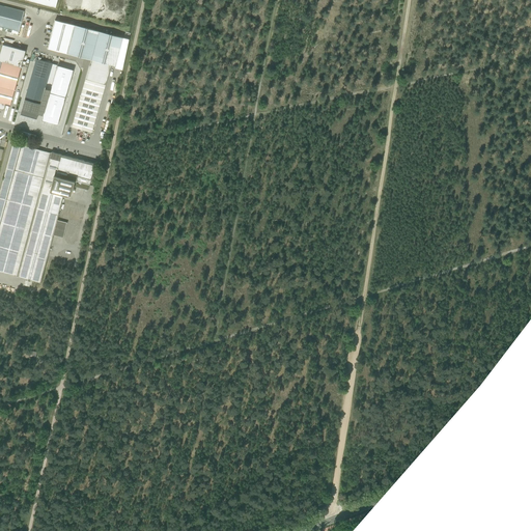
[(0,4),(0,26),(19,31),(24,11),(0,4)]
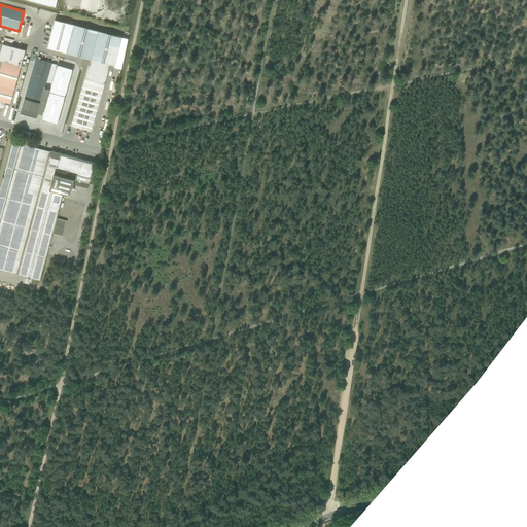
[(110,65),(115,66),(123,37),(55,20),(47,48),(91,60),(71,126),(91,132),(110,65)]
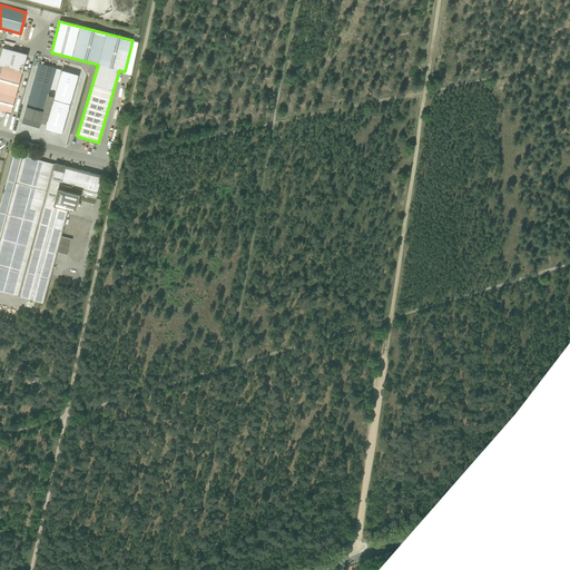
[(28,55),(3,48),(0,59),(0,116),(2,117),(5,116),(6,112),(11,114),(21,78),(23,79),(26,71),(23,70),(28,55)]
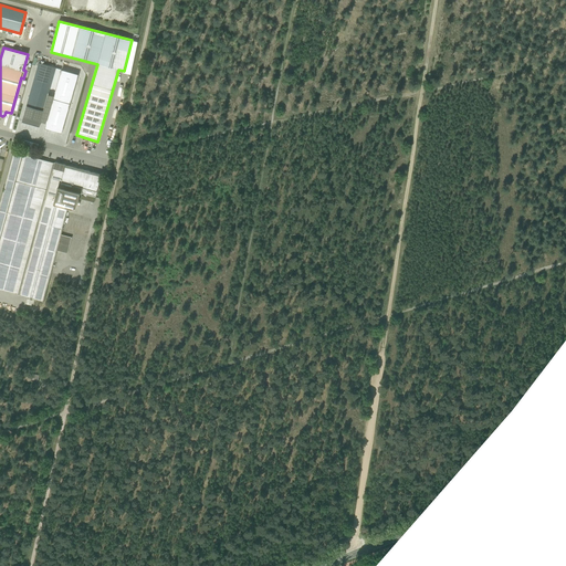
[(39,63),(22,122),(40,127),(42,119),(46,121),(61,70),(56,69),(56,67),(39,63)]
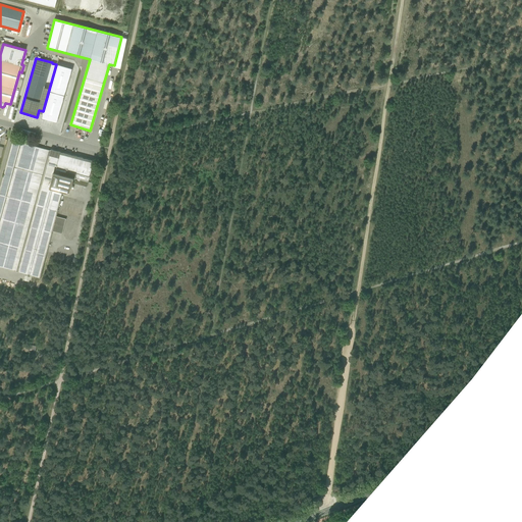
[(73,178),(89,183),(94,162),(73,157),(60,153),(59,158),(49,155),(50,151),(13,141),(0,188),(0,267),(40,278),(52,230),(62,233),(66,219),(56,216),(63,192),(66,192),(70,191),(73,178)]
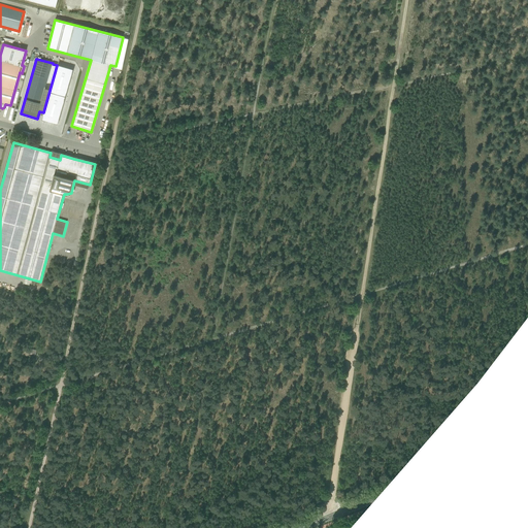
[(32,350),(21,347),(20,354),(31,356),(32,350)]
